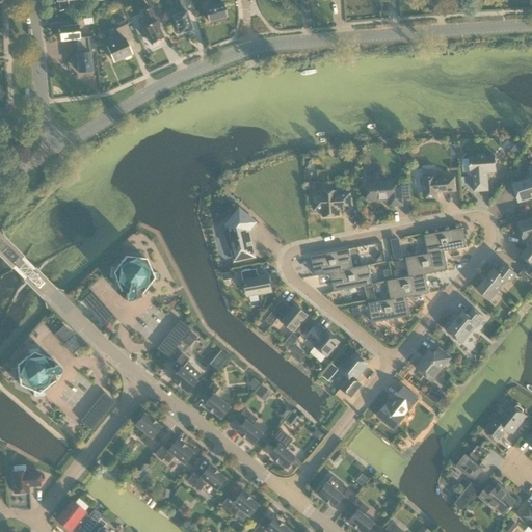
[(56,0),(57,2),(58,2),(59,12),(69,8),(69,1),(76,0),(56,0)]
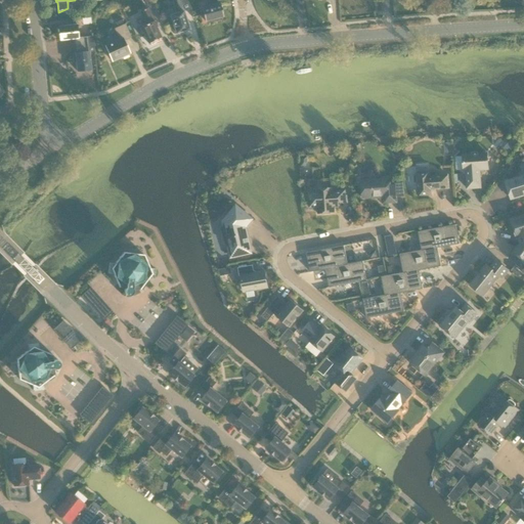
[(172,0),(177,13),(171,16),(174,27),(172,27),(174,33),(176,32),(176,34),(189,30),(183,11),(191,9),(189,3),(188,0),(172,0)]
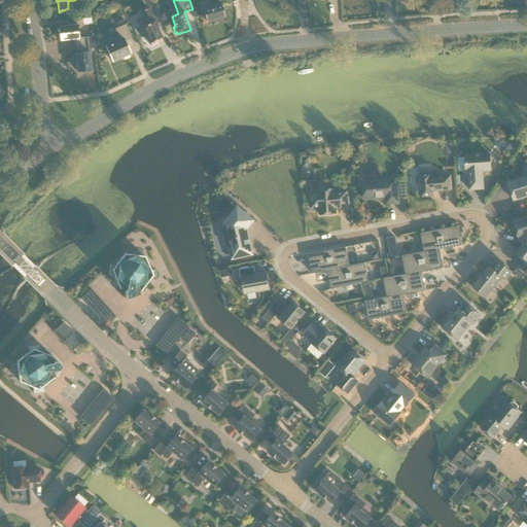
[(221,4),(219,4),(217,0),(210,0),(207,1),(209,7),(204,8),(207,22),(224,18),(221,4)]
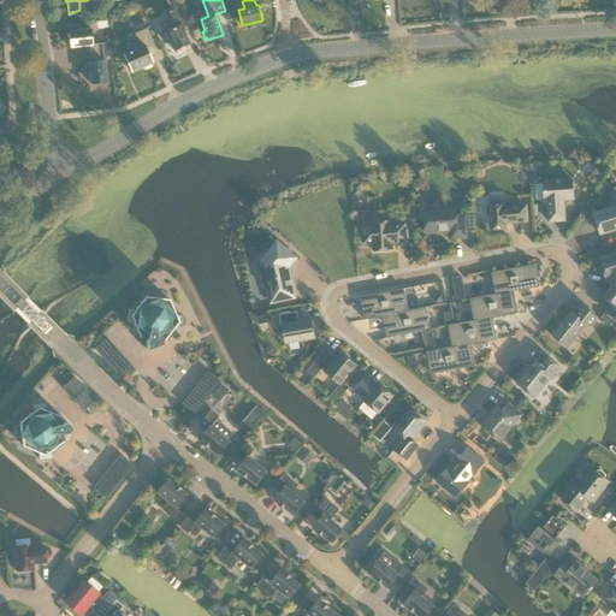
[(182,25),(175,10),(165,15),(172,29),(166,33),(175,52),(177,51),(178,53),(189,48),(188,46),(190,45),(184,33),(185,33),(182,25)]
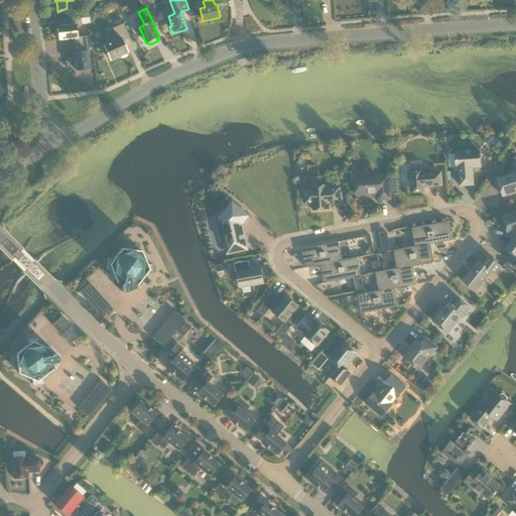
[(120,55),(121,57),(127,54),(127,52),(128,52),(122,39),(129,36),(123,23),(112,28),(117,40),(104,46),(110,60),(120,55)]
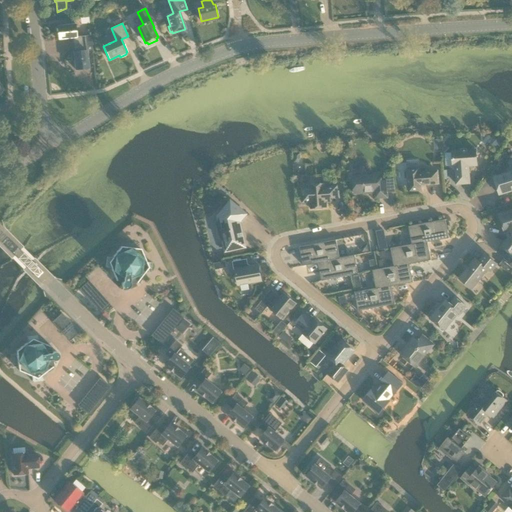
[(77,37),(75,24),(57,26),(59,39),(73,37),(73,39),(74,45),(86,44),(86,43),(92,42),(91,35),(77,37)]
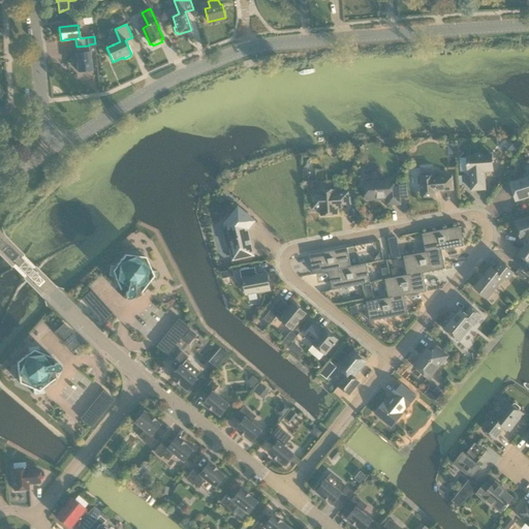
[(90,53),(95,52),(95,43),(89,44),(89,45),(76,47),(76,52),(78,52),(78,54),(73,54),(74,63),(78,62),(79,72),(92,70),(90,53)]
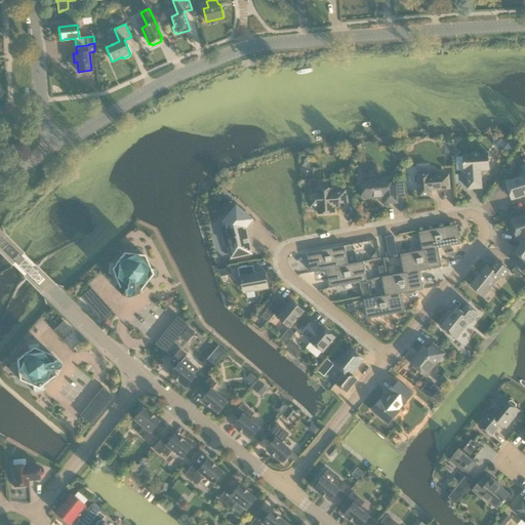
[(519,135),(509,148),(514,153),(524,140),(519,135)]
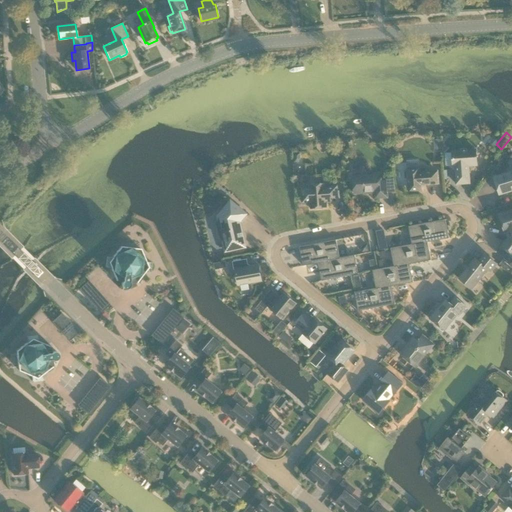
[(468,166),(477,165),(476,150),(452,152),(452,154),(445,155),(446,166),(453,166),(453,167),(455,167),(456,184),(470,184),(469,168),(468,168),(468,166)]
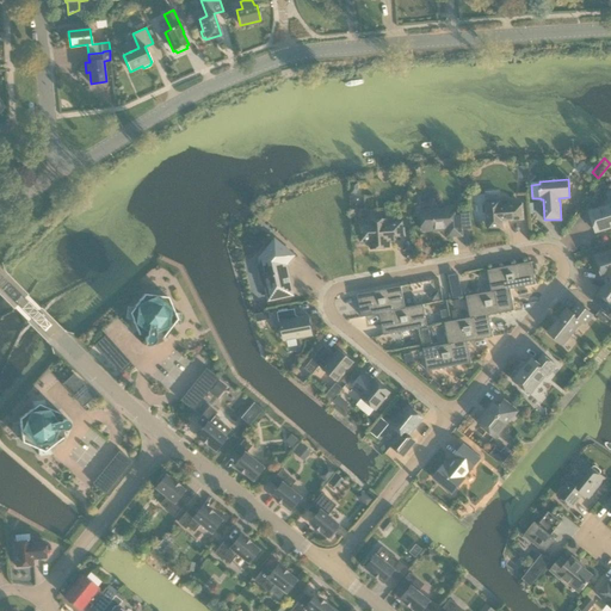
[(523,204),(501,207),(501,201),(486,202),(486,204),(485,204),(483,205),(483,211),(485,213),(487,213),(488,229),(503,228),(503,221),(523,220),(523,204)]
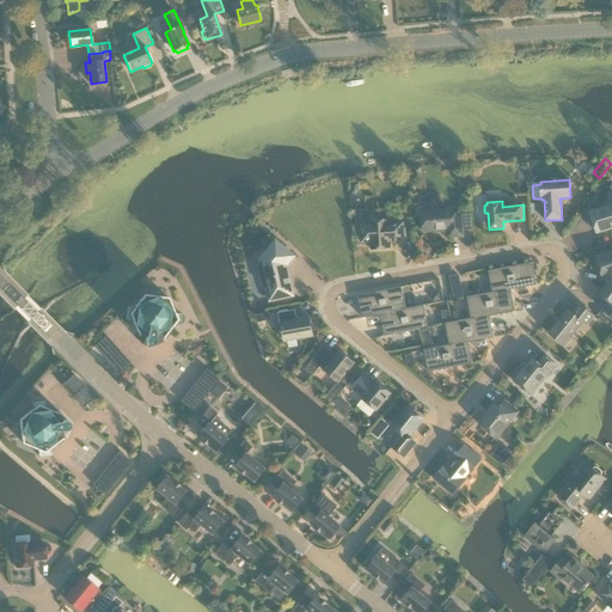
[(611,204),(591,212),(597,233),(611,227),(611,204)]
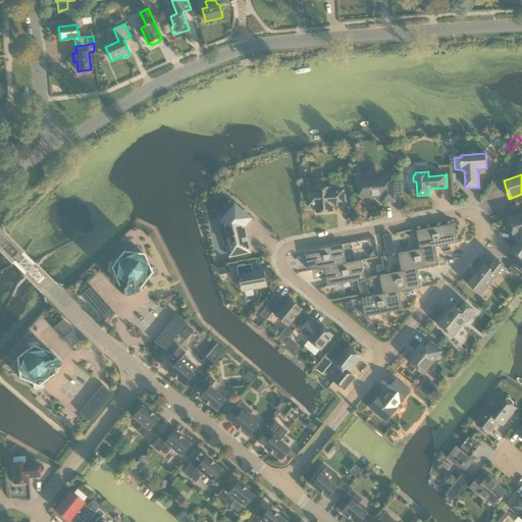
[(385,186),(385,178),(360,180),(361,198),(377,196),(377,197),(382,197),(383,202),(395,202),(394,185),(385,186)]
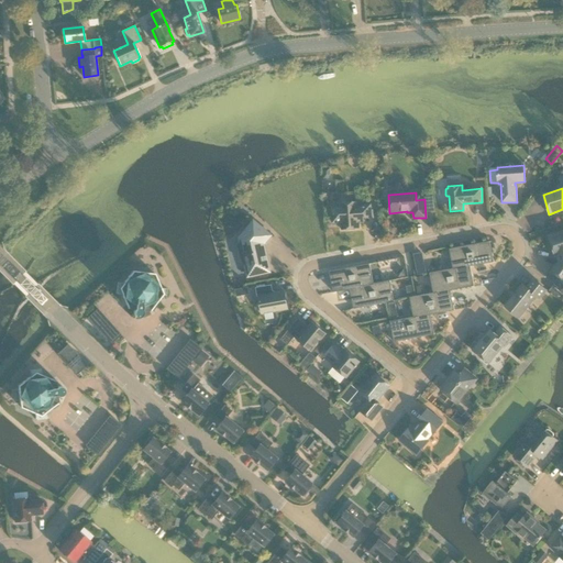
[(357,206),(357,202),(340,203),(340,206),(331,207),(332,224),(341,223),(342,230),(360,229),(359,221),(363,221),(363,222),(372,221),(371,205),(357,206)]
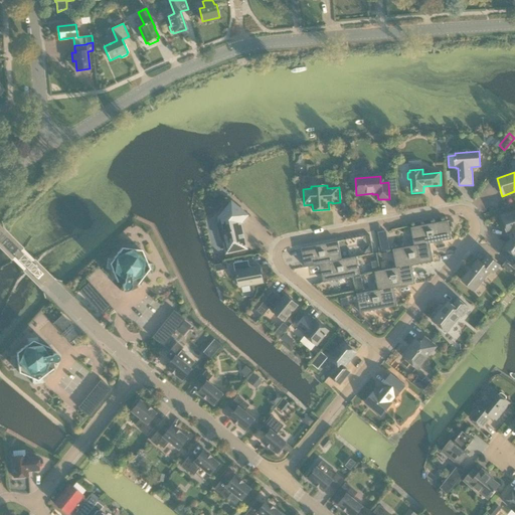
[(224,241),(227,253),(246,248),(242,229),(240,228),(239,225),(247,215),(232,202),(219,218),(220,222),(217,226),(220,239),(224,241)]
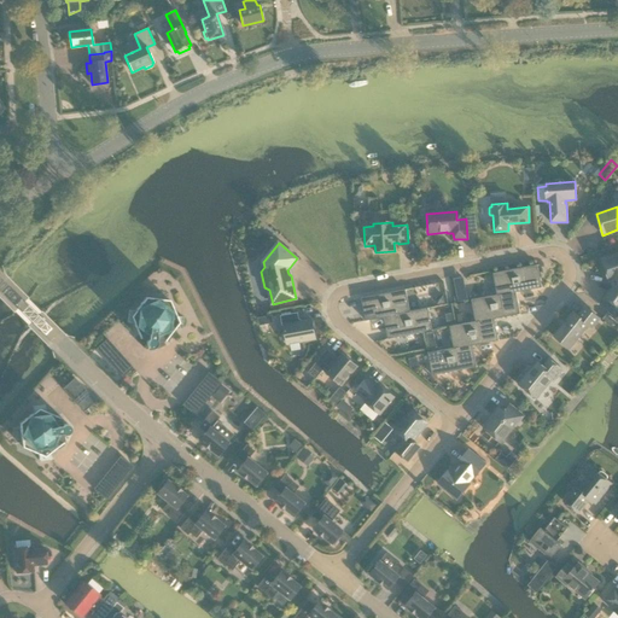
[(617,255),(602,260),(607,274),(610,273),(613,287),(606,298),(617,307),(617,255)]
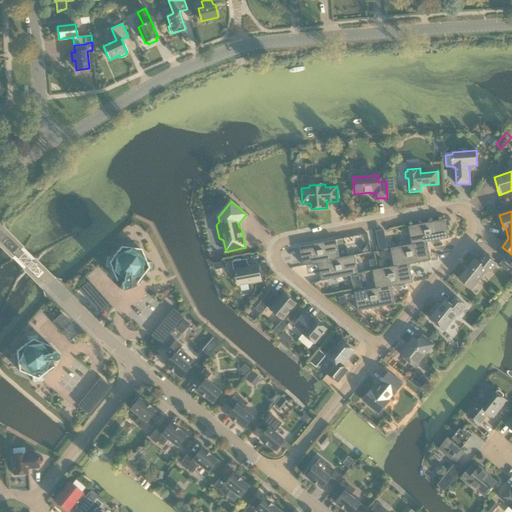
[(428,242),(449,238),(445,220),(409,227),(412,245),(428,242)]
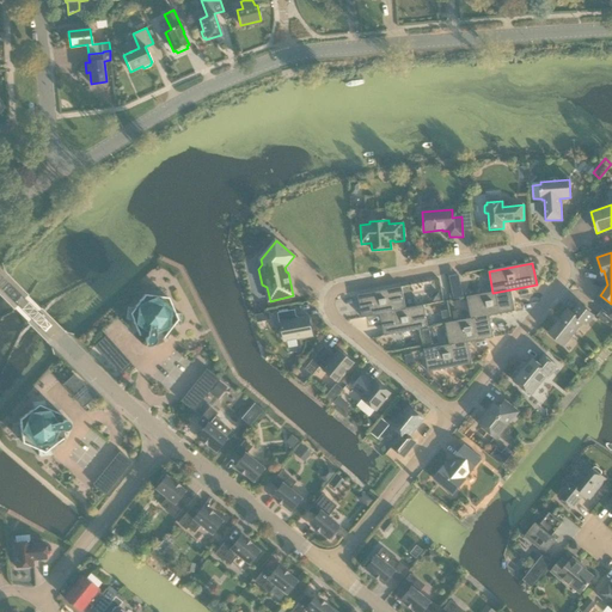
[(407,310),(407,308),(402,287),(359,295),(362,318),(380,314),(407,310)]
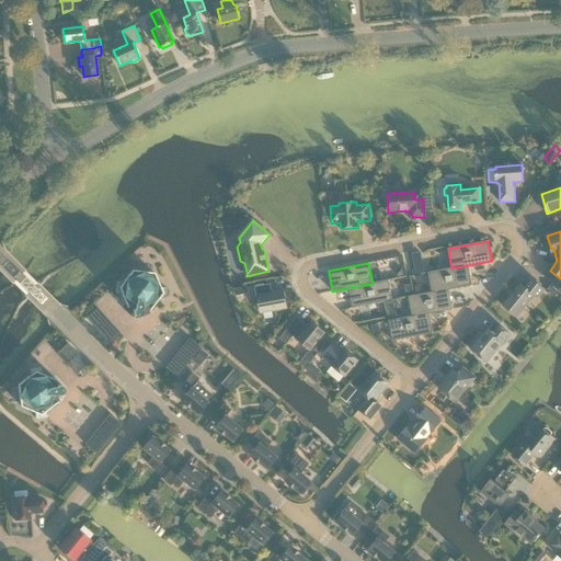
[(472,285),(469,265),(451,268),(428,273),(432,292),(432,293),(449,289),(472,285)]
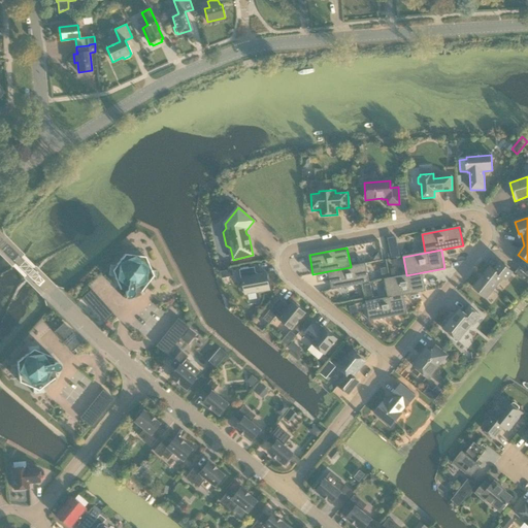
[(140,292),(144,287),(150,281),(151,270),(144,257),(125,254),(116,266),(114,276),(120,290),(126,291),(125,293),(126,295),(127,297),(129,298),(132,298),(133,296),(134,294),(134,291),(140,292)]
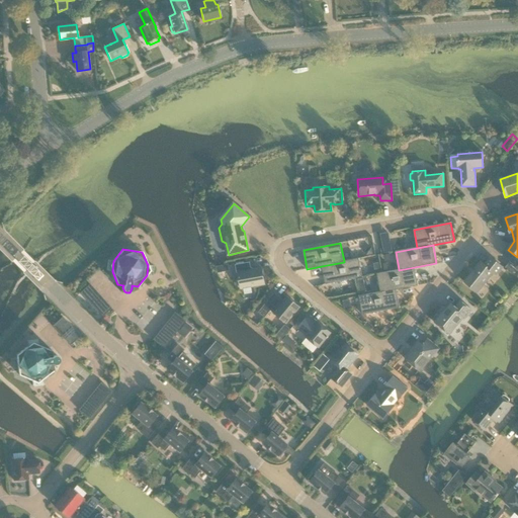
[(503,267),(491,257),(485,265),(481,262),(464,282),(478,292),(494,272),(497,275),(503,267)]
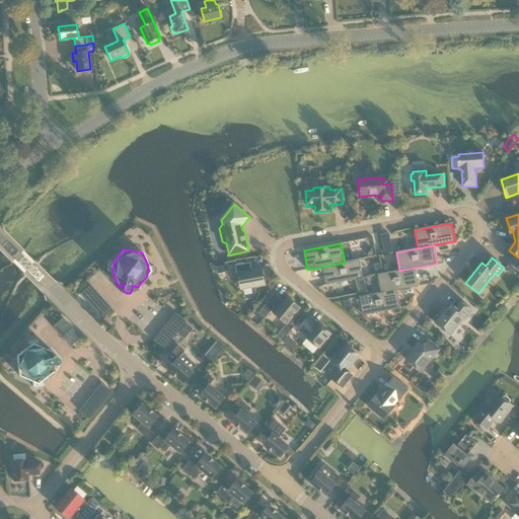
[(326,285),(363,278),(360,258),(345,262),(345,263),(322,267),(326,285)]
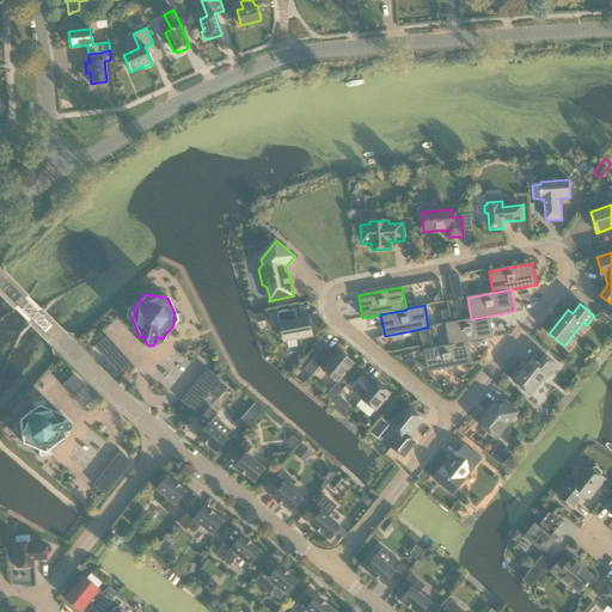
[(310,317),(299,319),(297,317),(295,310),(277,313),(280,323),(281,323),(285,341),(313,336),(310,317)]
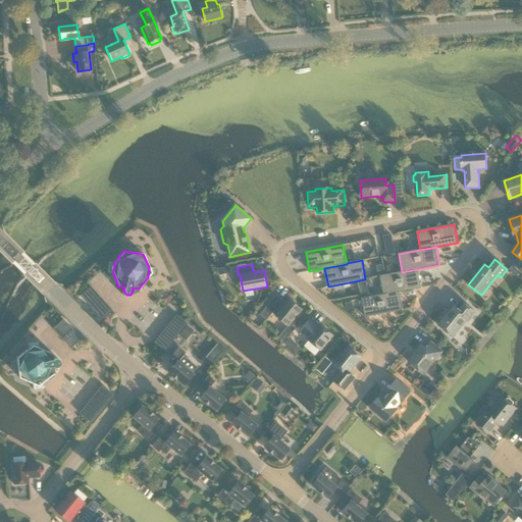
[(509,270),(520,278),(521,275),(521,272),(513,265),(509,270)]
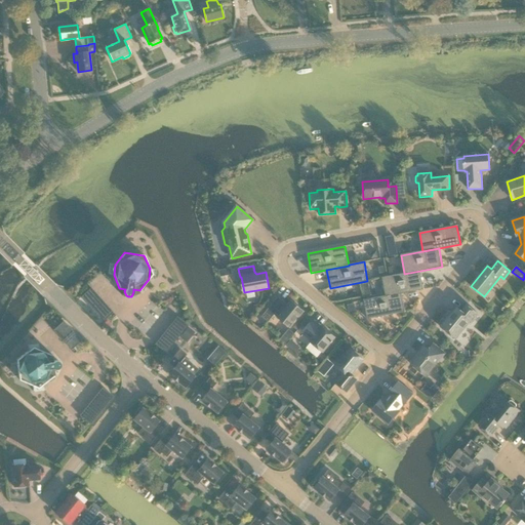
[(423,289),(420,271),(404,274),(404,273),(382,277),(386,295),(386,296),(402,293),(423,289)]
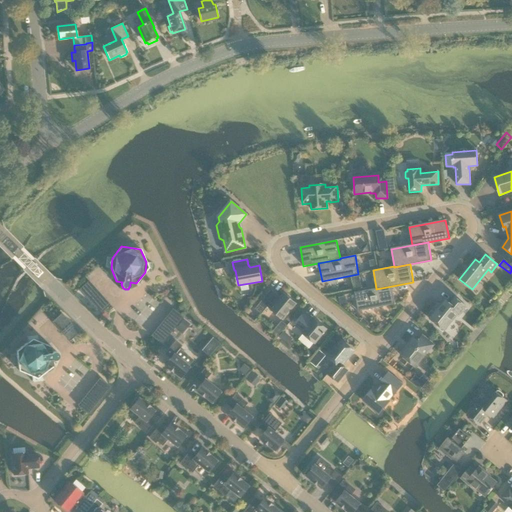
[(352,276),(355,289),(361,287),(359,275),(352,276)]
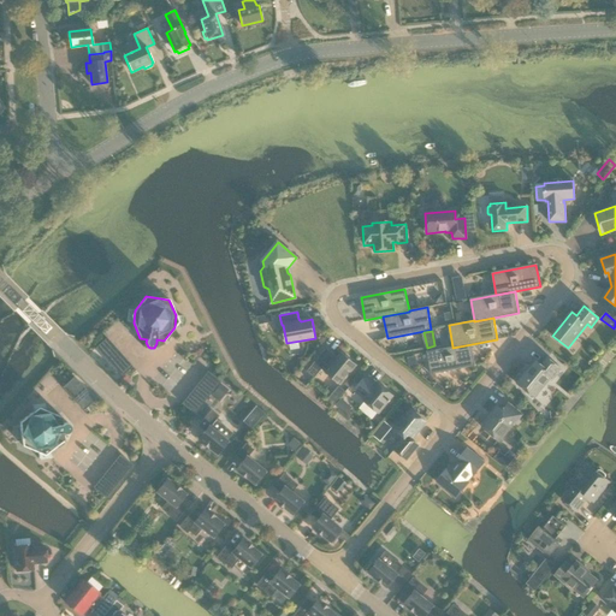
[(102,357),(114,347),(107,338),(95,349),(102,357)]
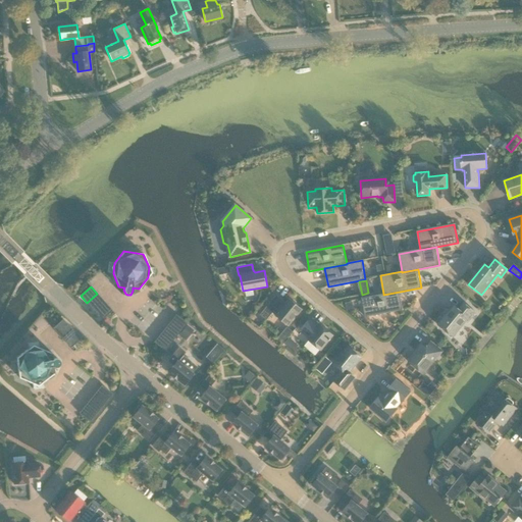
[(403,310),(400,292),(383,295),(383,294),(362,298),(365,317),(403,310)]
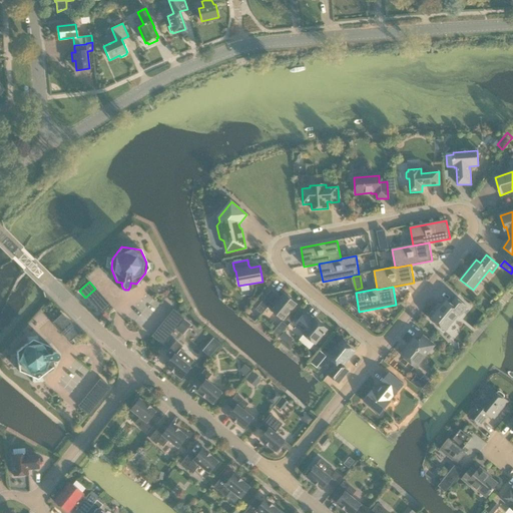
[(90,303),(99,294),(95,289),(85,298),(90,303)]
